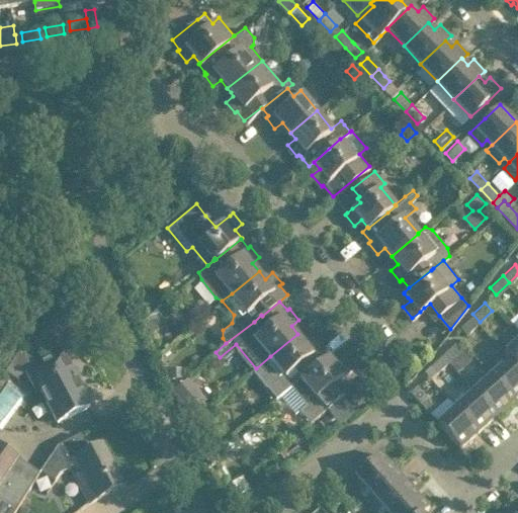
[(466,333),(480,322),(472,314),(459,326),(466,333)]
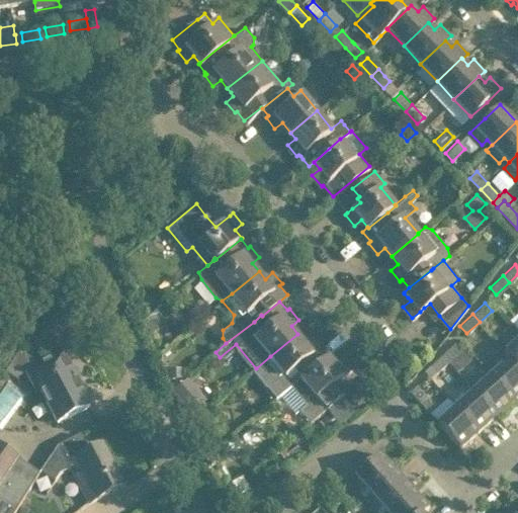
[(517,329),(505,340),(510,345),(505,350),(517,364),(517,329)]
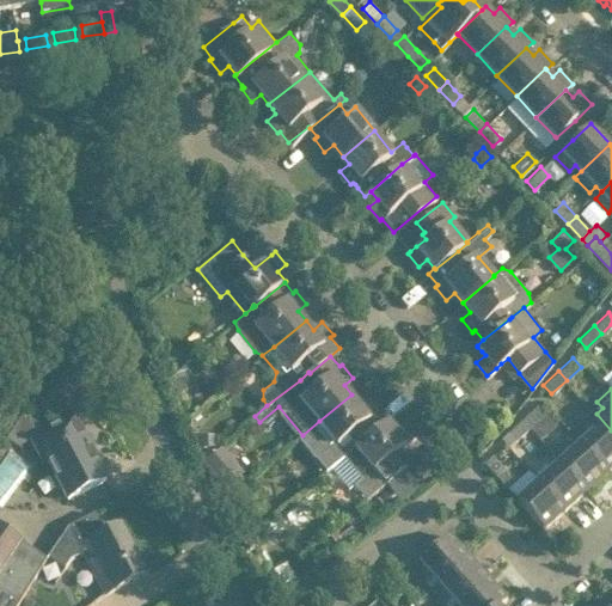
[(319,421),(303,435),(329,467),(331,465),(332,465),(343,454),(355,446),(356,445),(355,445),(386,422),(385,421),(377,411),(379,409),(368,396),(360,403),(352,395),(319,421)]
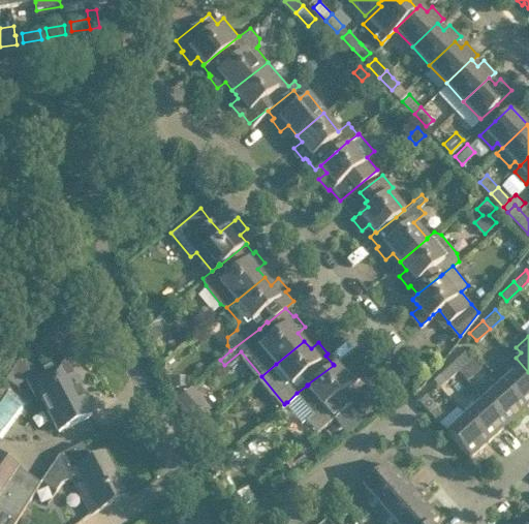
[(464,348),(452,361),(459,369),(467,378),(481,365),(472,355),(471,357),(464,348)]
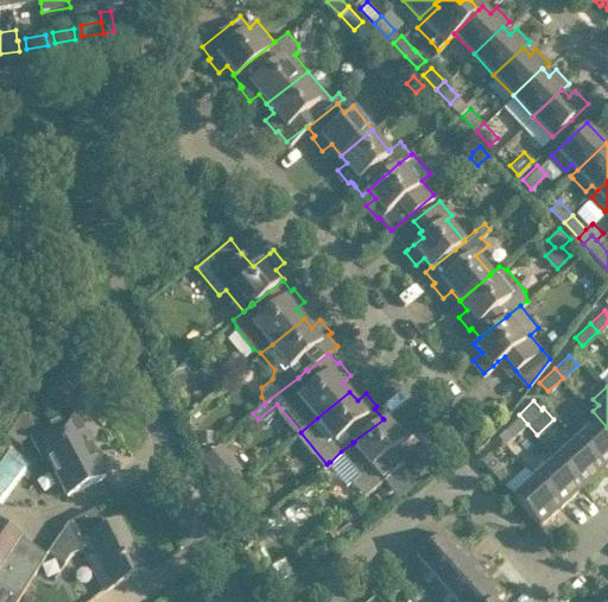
[(68,494),(105,474),(73,411),(35,430),(68,494)]
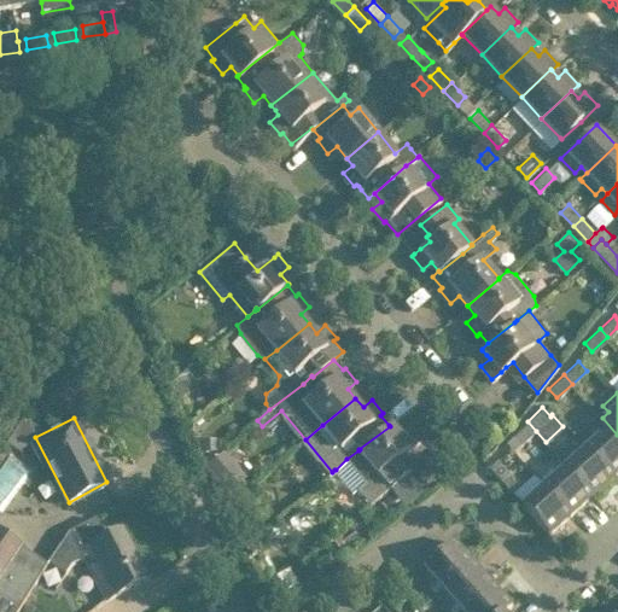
[(613,474),(617,470),(617,435),(602,418),(601,419),(607,426),(587,444),(613,474)]
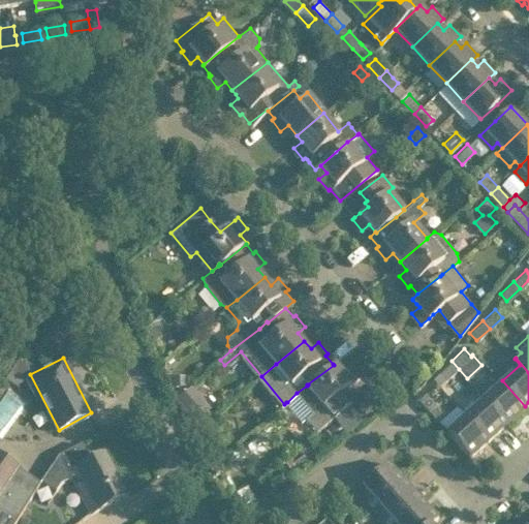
[(452,361),(433,377),(437,381),(441,386),(446,381),(445,380),(459,369),(452,361)]
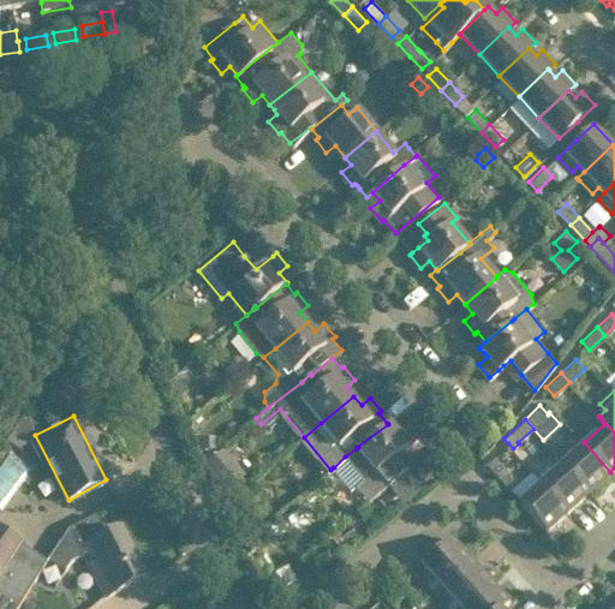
[(334,467),(333,467),(351,490),(356,485),(368,500),(387,484),(388,485),(407,470),(408,469),(407,467),(407,469),(400,459),(402,457),(399,453),(404,449),(408,445),(417,437),(406,424),(399,431),(390,421),(387,423),(388,424),(357,447),(358,447),(357,448),(345,457),(334,467)]
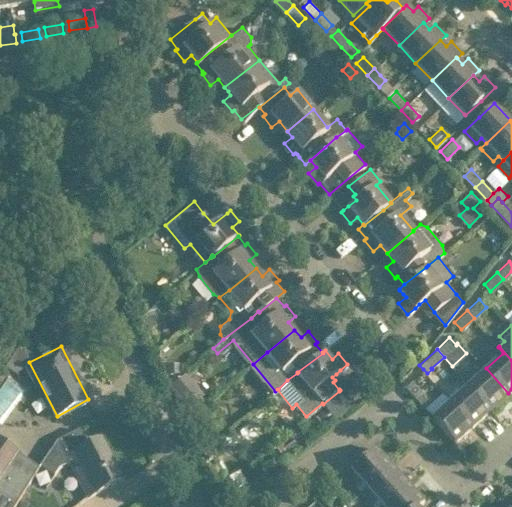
[(178,361),(167,361),(168,372),(179,372),(178,361)]
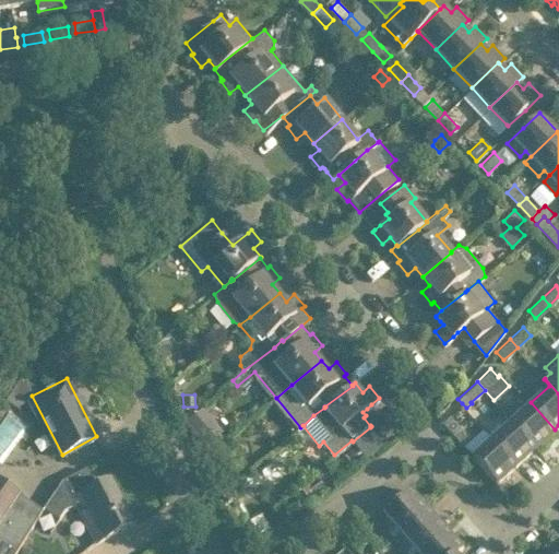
[(536,447),(555,429),(531,402),(512,420),(536,447)]
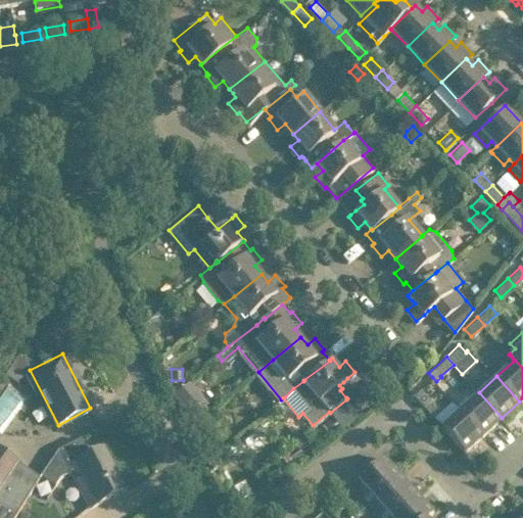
[(188,382),(176,392),(193,413),(199,408),(192,399),(198,394),(188,382)]
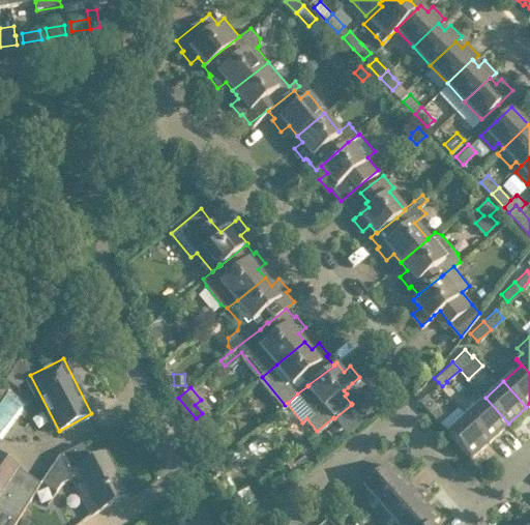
[(431,412),(438,406),(427,394),(419,400),(431,412)]
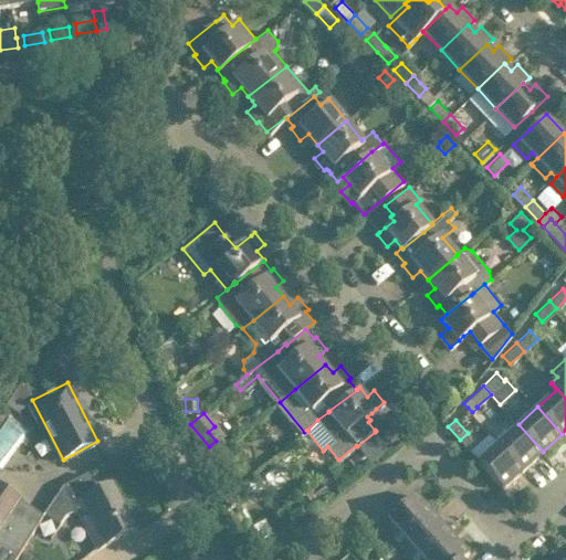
[(523,469),(543,452),(519,424),(499,442),(523,469)]
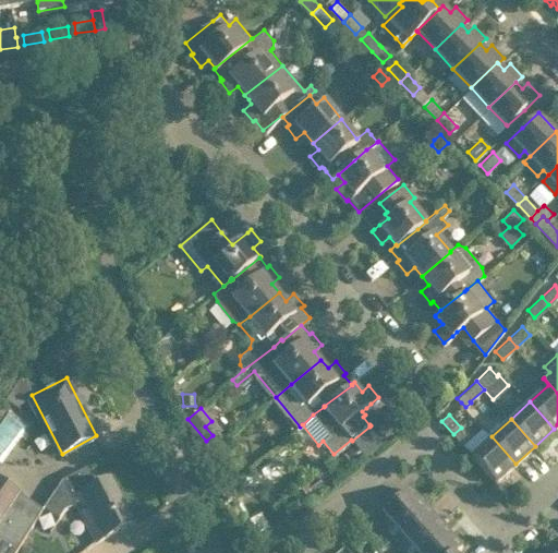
[(461,429),(455,434),(461,441),(466,434),(461,429)]
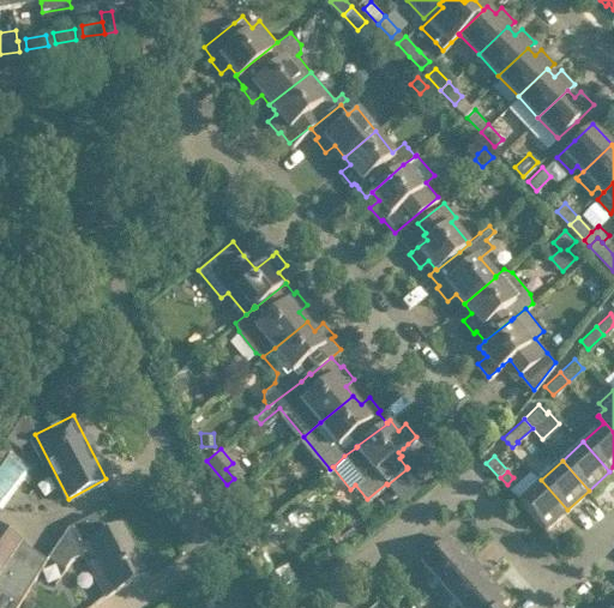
[(545,529),(567,510),(541,480),(518,499),(545,529)]
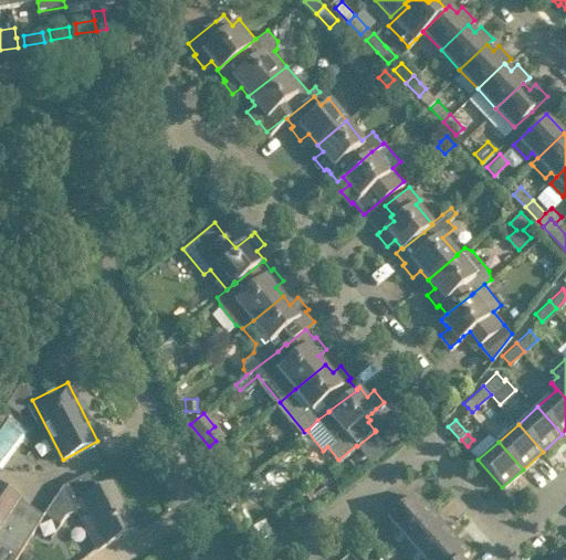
[(210,460),(208,462),(212,466),(213,465),(217,468),(217,469),(228,462),(220,452),(210,460)]
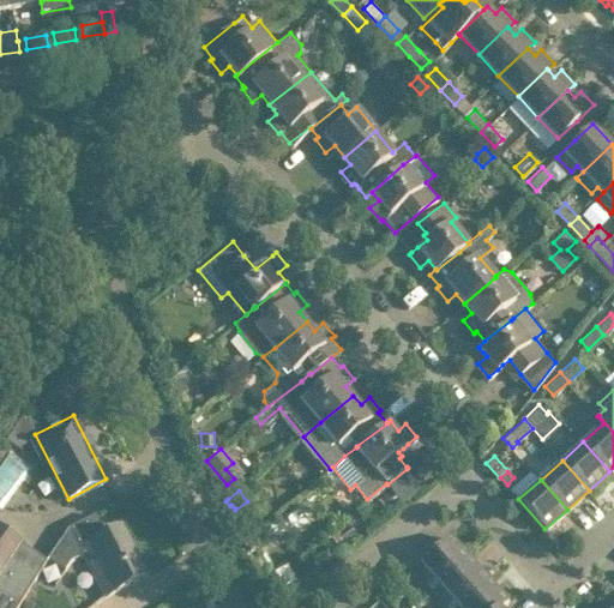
[(68,525),(48,557),(65,567),(71,558),(84,552),(89,563),(96,576),(106,594),(145,573),(120,525),(106,533),(95,512),(68,525)]
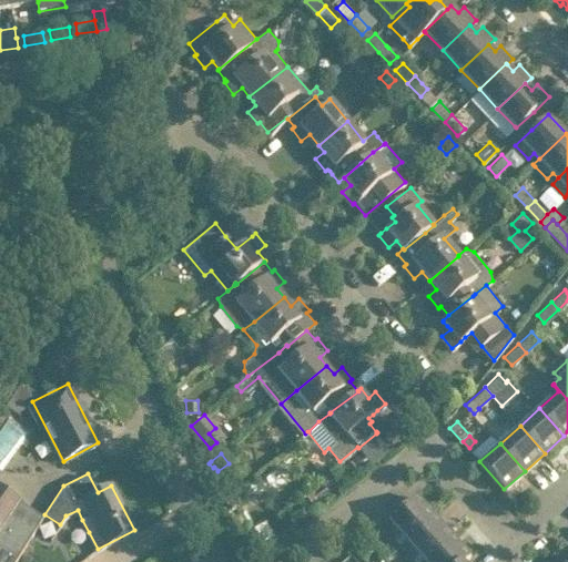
[(214,482),(213,483),(220,497),(221,497),(229,493),(222,479),(214,482)]
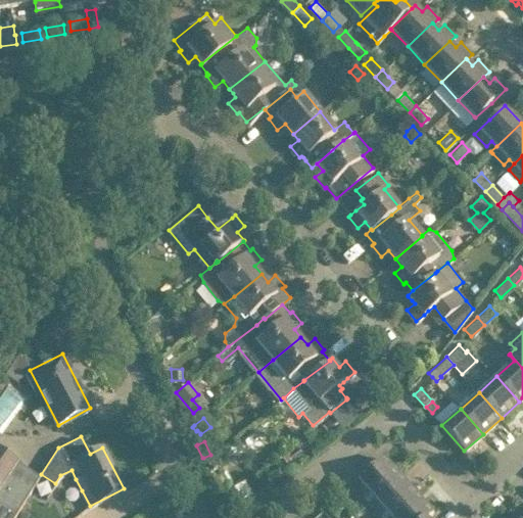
[(0,517),(12,517),(30,492),(40,475),(0,449),(0,517)]
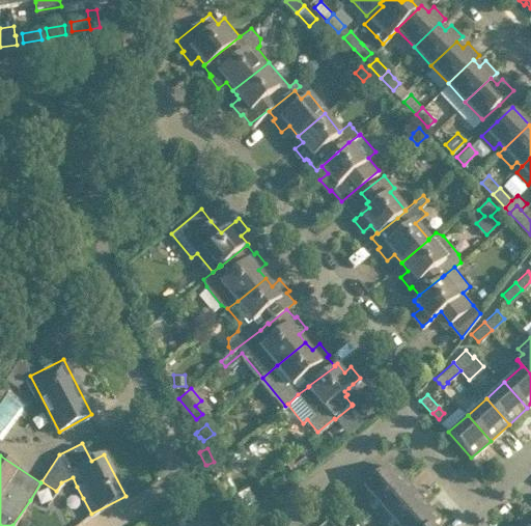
[(288,459),(285,462),(296,474),(310,462),(305,455),(294,464),(288,459)]
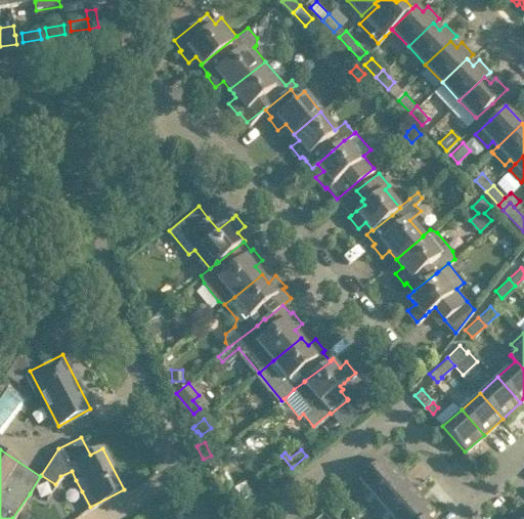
[(359,479),(353,484),(364,496),(365,498),(370,492),(376,498),(400,475),(384,457),(359,479)]
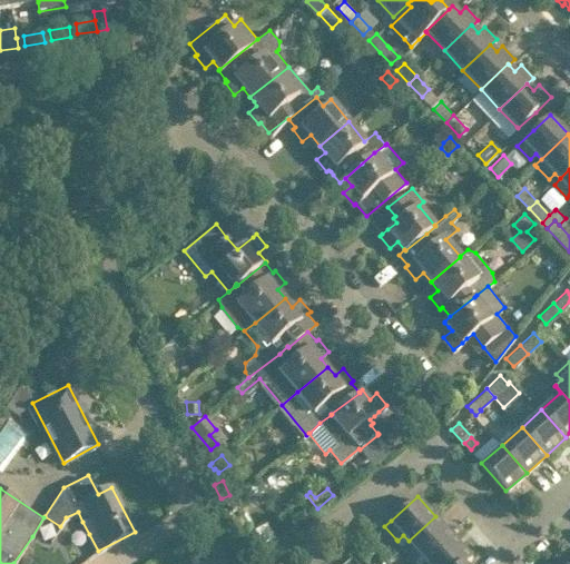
[(409,541),(402,546),(414,561),(421,554),(426,561),(453,536),(435,516),(409,541)]
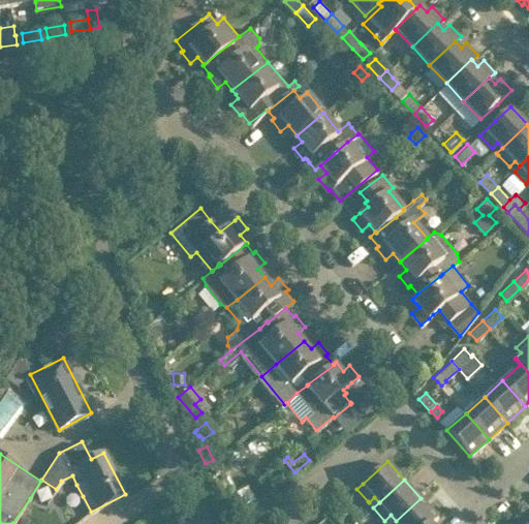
[(236,488),(221,497),(231,513),(246,504),(236,488)]
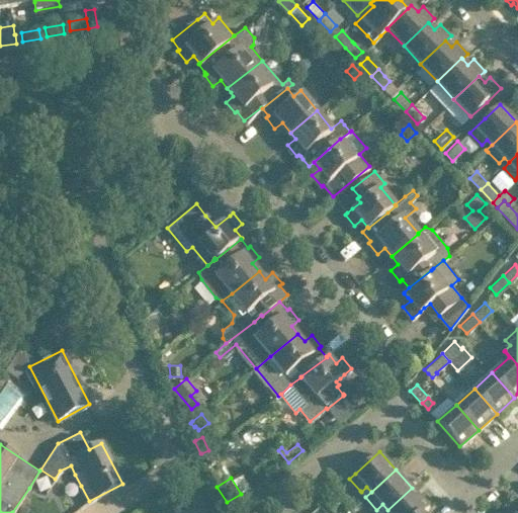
[(387,510),(383,512),(420,512),(425,509),(425,510),(429,506),(412,488),(387,510)]
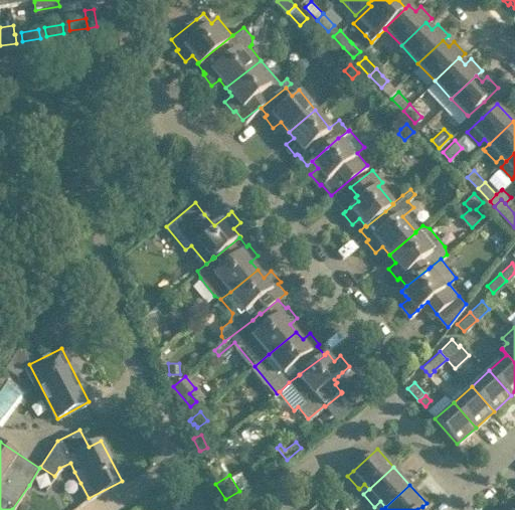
[(329,504),(342,493),(336,486),(323,497),(329,504)]
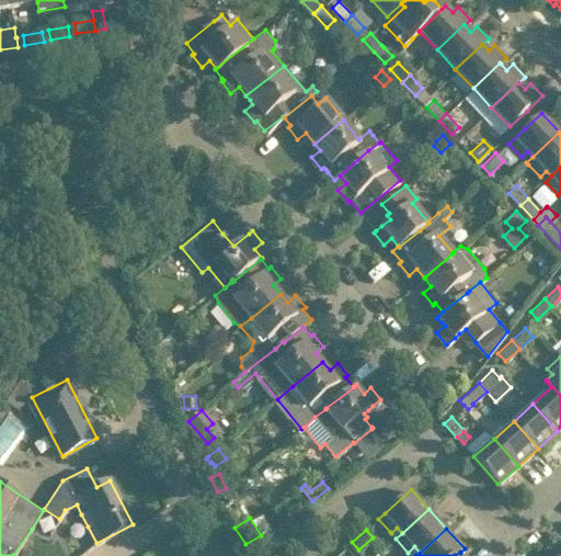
[(550,555),(560,555),(560,545),(550,555)]
